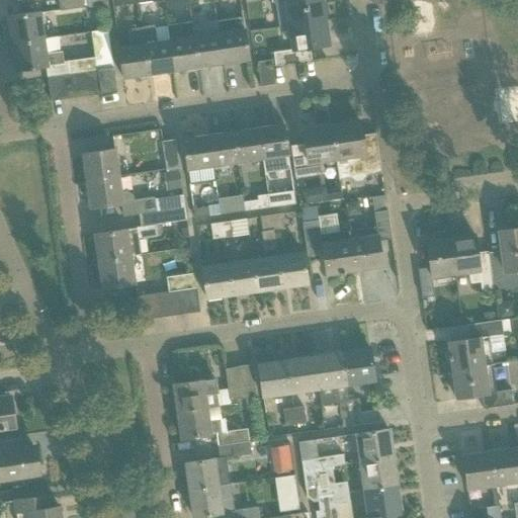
[(57,0),(59,11),(87,7),(102,5),(101,0),(57,0)]
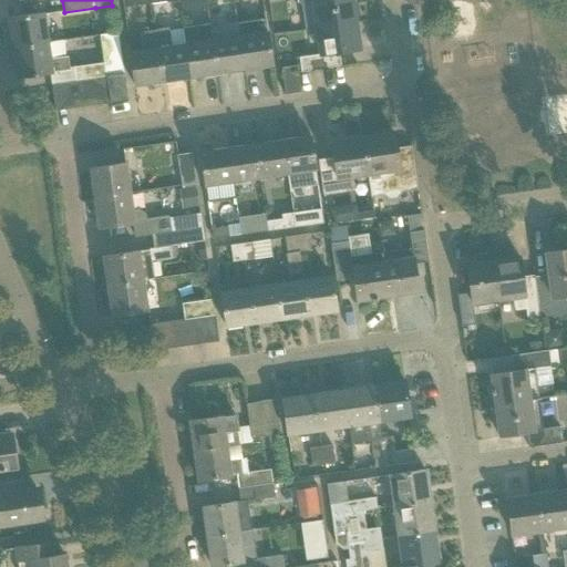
[(332,0),(331,0),(330,0),(292,0),(294,3),(298,3),(299,6),(309,3),(313,30),(354,23),(351,0),(332,0)]
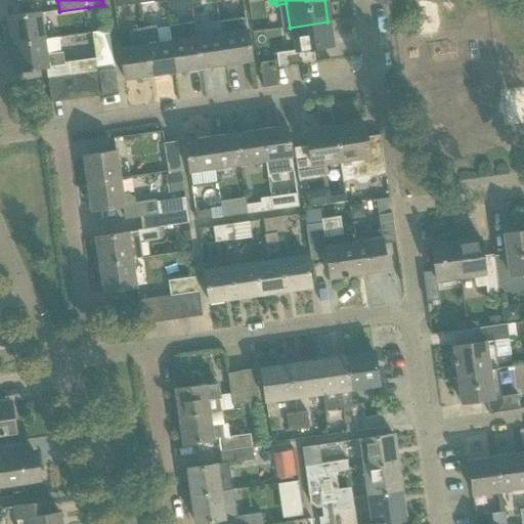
[(279,29),(290,28),(286,3),(276,5),(279,29)]
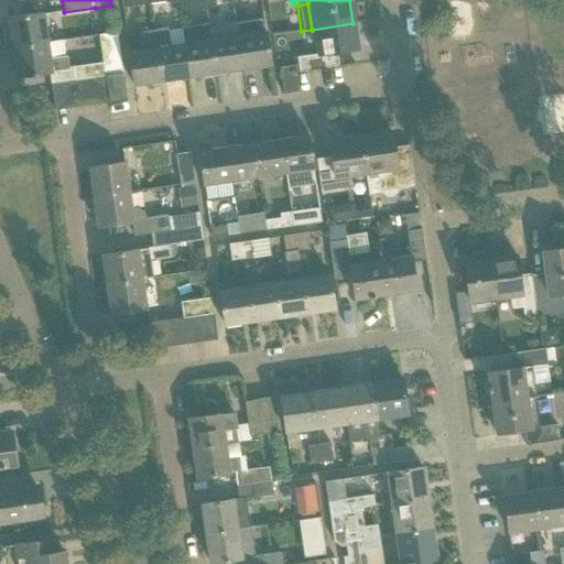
[(8,18),(12,50),(62,43),(61,41),(46,43),(42,13),(8,18)]
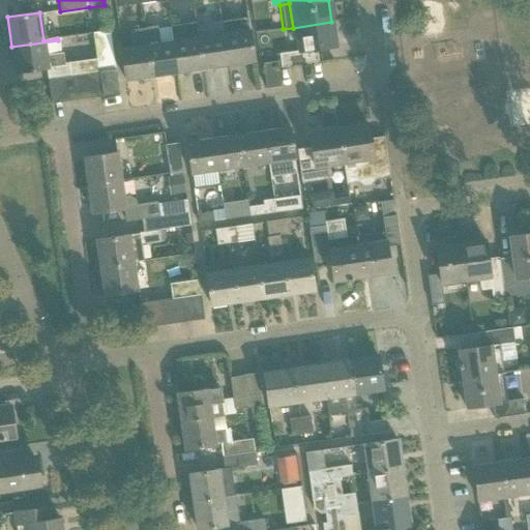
[(221,22),(227,66),(252,62),(252,64),(253,64),(247,18),(221,22)]
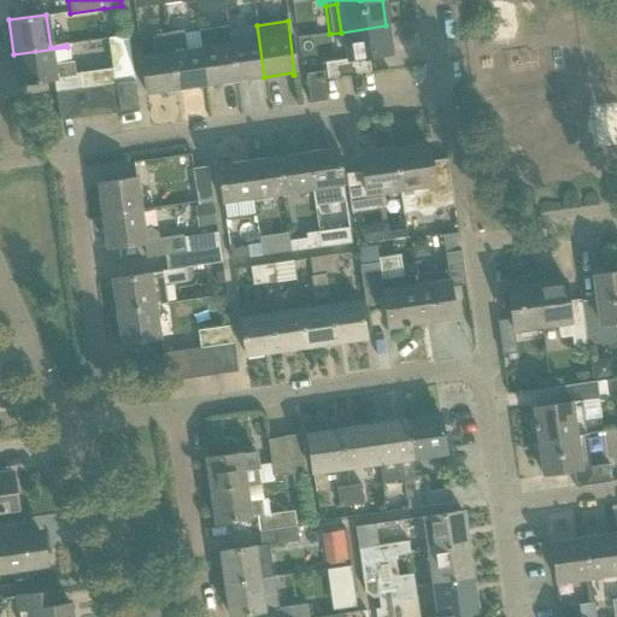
[(198,30),(200,48),(205,84),(235,81),(229,45),(228,31),(227,25),(198,30)]
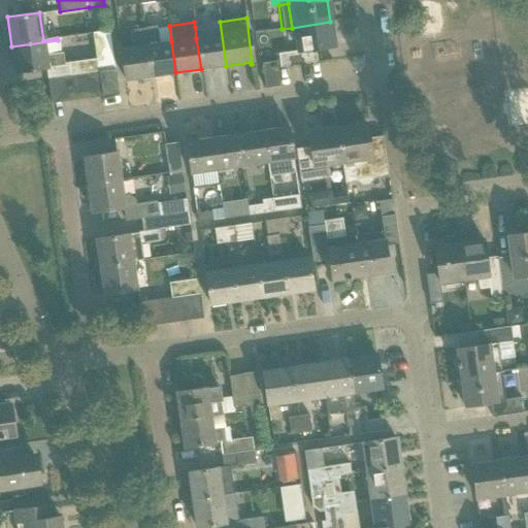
[(330,22),(292,28),(295,52),(277,55),(279,68),(316,63),(316,62),(317,62),(315,50),(334,46),(330,22)]
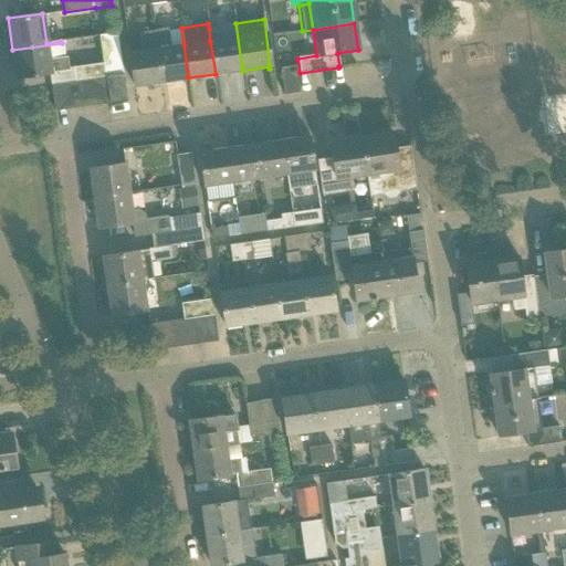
[(209,29),(210,41),(216,74),(241,70),(236,24),(209,29)]
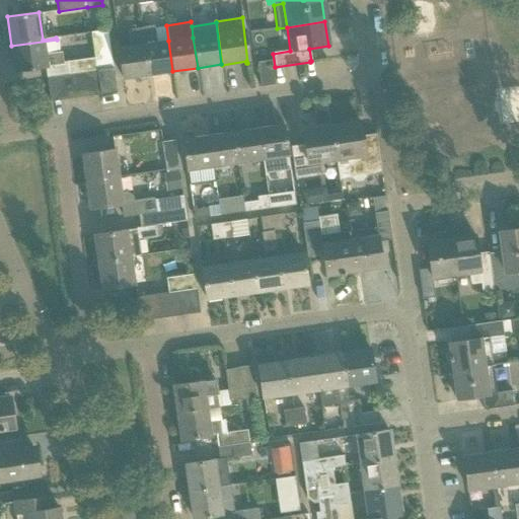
[(154,26),(141,28),(148,75),(172,71),(168,41),(156,43),(154,26)]
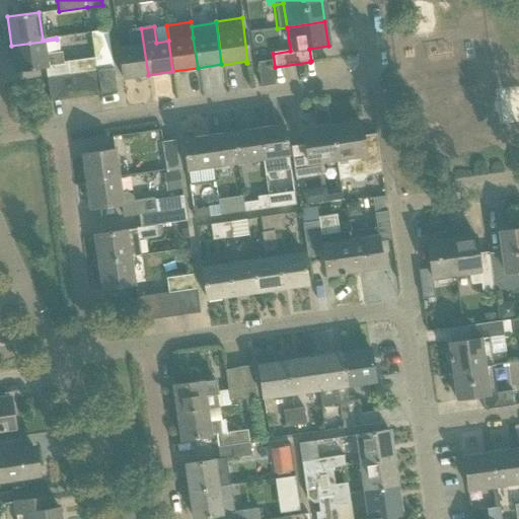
[(130,47),(118,49),(123,79),(148,75),(141,28),(128,30),(130,47)]
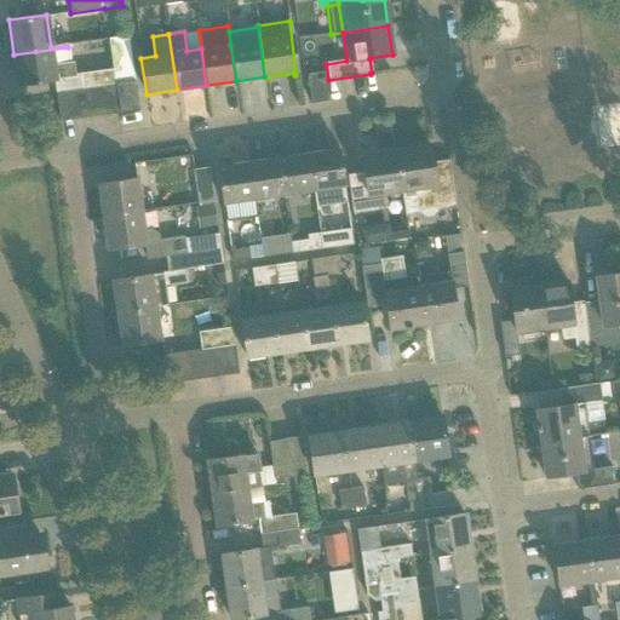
[(68,47),(13,55),(17,85),(56,80),(56,79),(74,76),(72,63),(70,63),(68,47)]
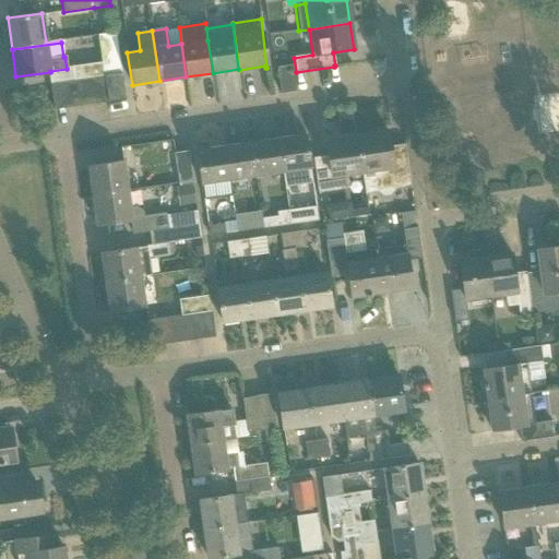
[(71,68),(73,81),(78,81),(91,79),(104,76),(121,74),(121,73),(120,73),(118,62),(102,64),(102,63),(71,68)]
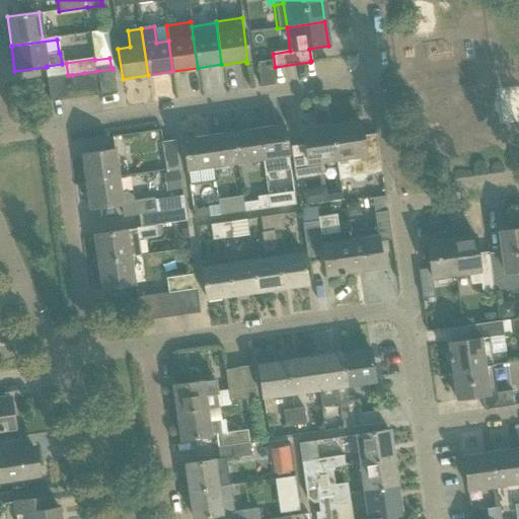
[(260,87),(275,85),(271,61),(256,63),(260,87)]
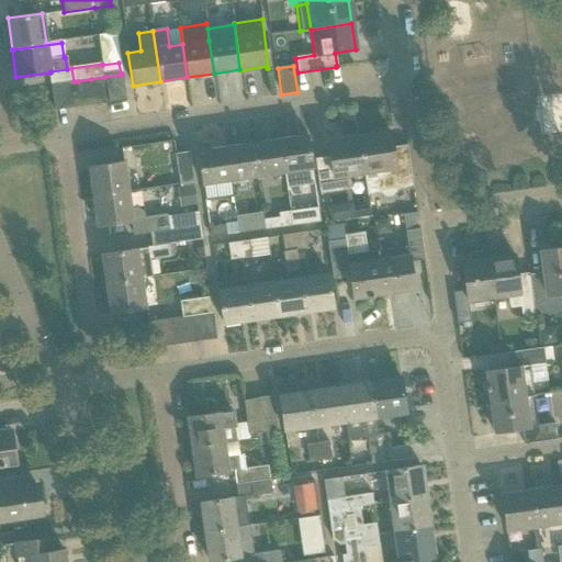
[(122,75),(104,77),(108,102),(126,100),(122,75)]
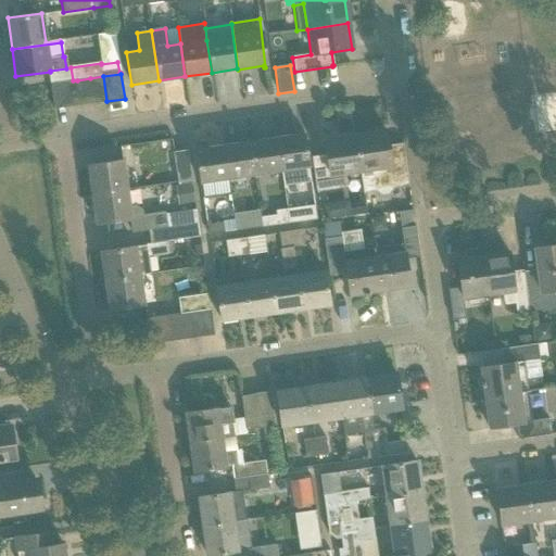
[(103,76),(90,78),(93,103),(106,101),(103,76)]
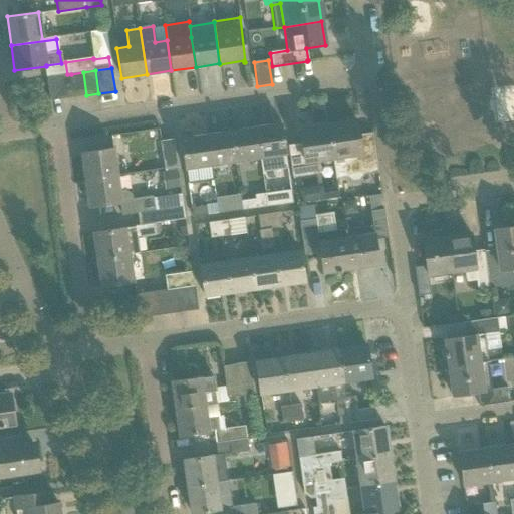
[(83,72),(71,74),(74,97),(86,95),(83,72)]
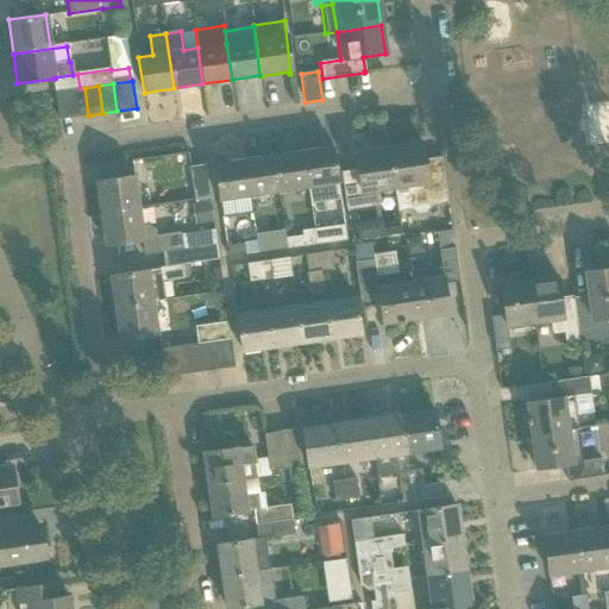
[(80,88),(69,90),(74,118),(88,115),(85,88),(80,88)]
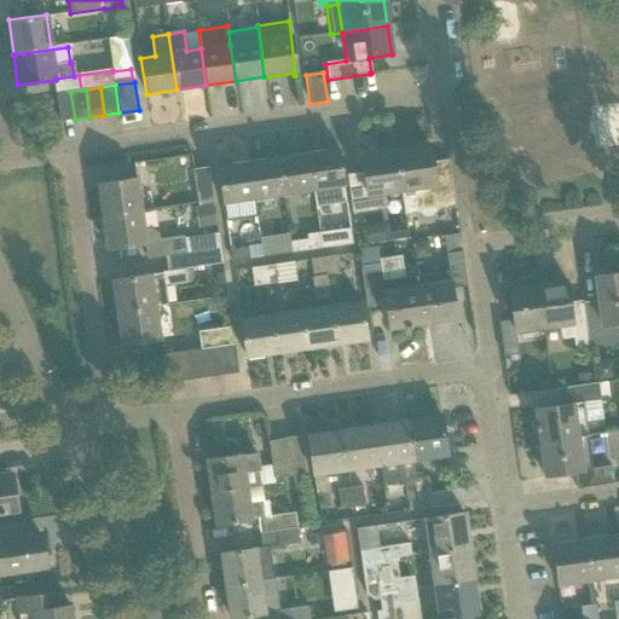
[(56,93),(56,98),(59,122),(75,120),(70,92),(56,93)]
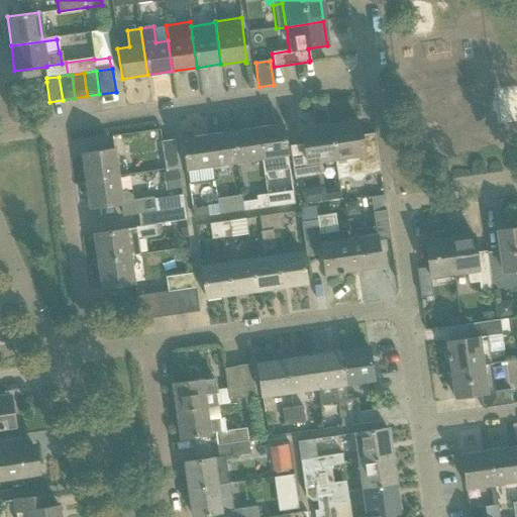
[(358,122),(329,126),(335,161),(338,180),(348,179),(354,183),(362,182),(365,176),(380,174),(374,134),(359,136),(358,122)]
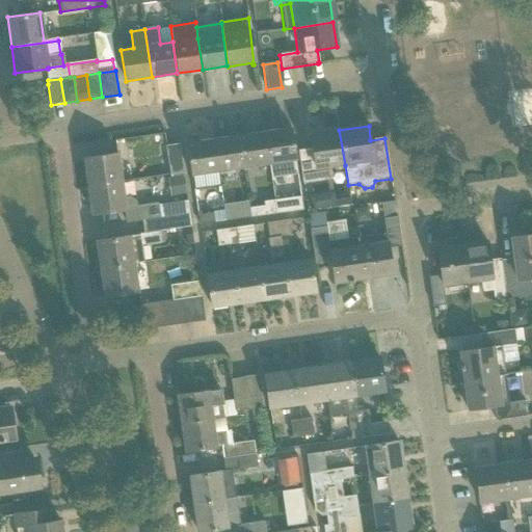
[(290,128),(264,132),(268,164),(295,160),(290,128)]
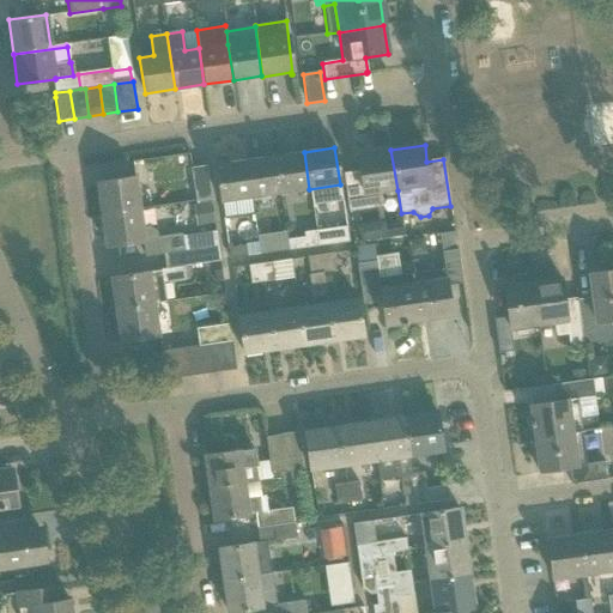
[(398,190),(390,150),(357,156),(359,171),(343,174),(349,212),(382,207),(380,193),(398,190)]
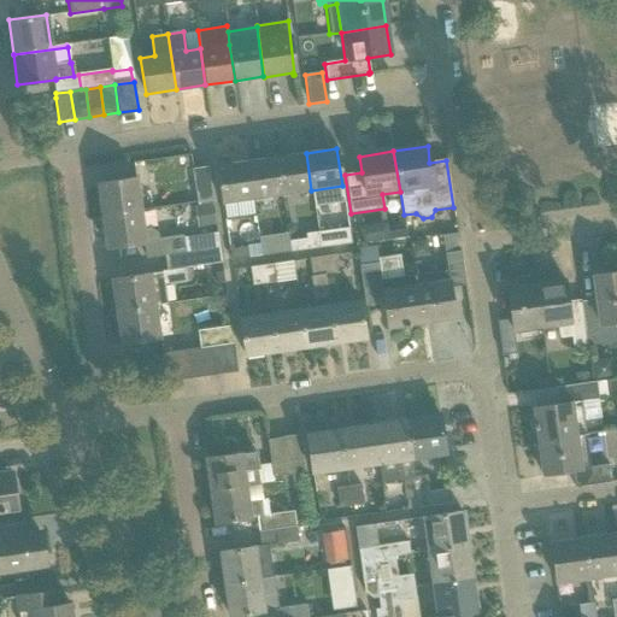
[(306,153),(276,157),(282,194),(311,191),(306,153)]
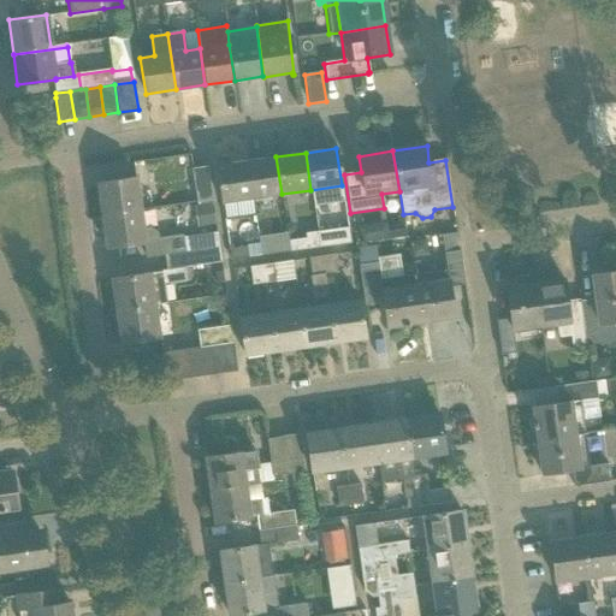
[(276,157),(247,161),(252,199),(282,194),(276,157)]
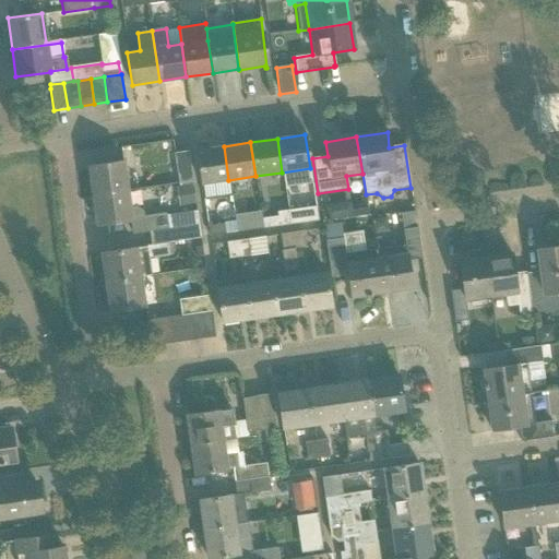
[(224,146),(197,151),(201,183),(228,180),(224,146)]
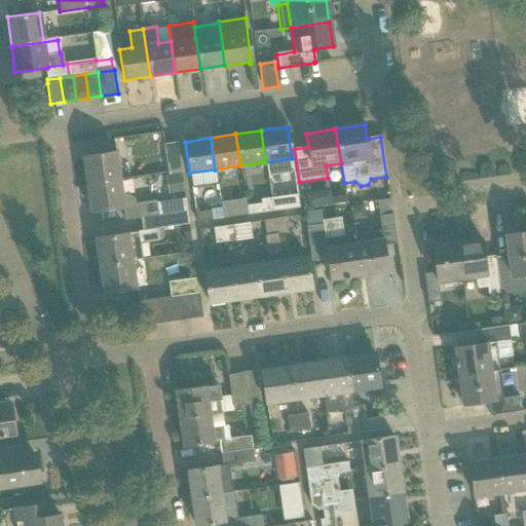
[(177,142),(163,144),(166,168),(149,171),(150,175),(166,173),(168,173),(180,172),(177,142)]
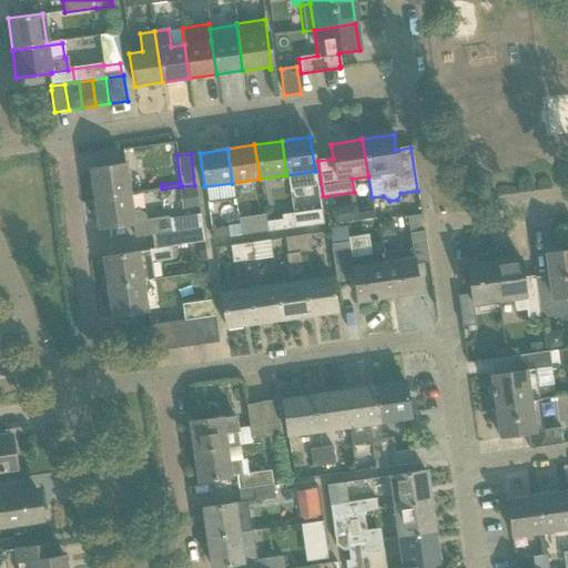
[(90,169),(94,200),(130,194),(125,164),(90,169)]
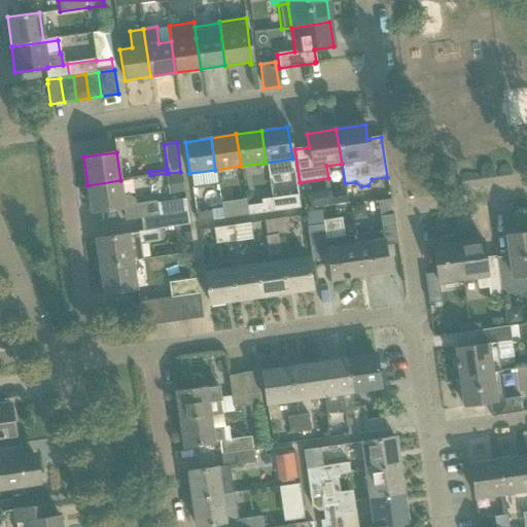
[(172,191),(183,190),(180,172),(169,173),(172,191)]
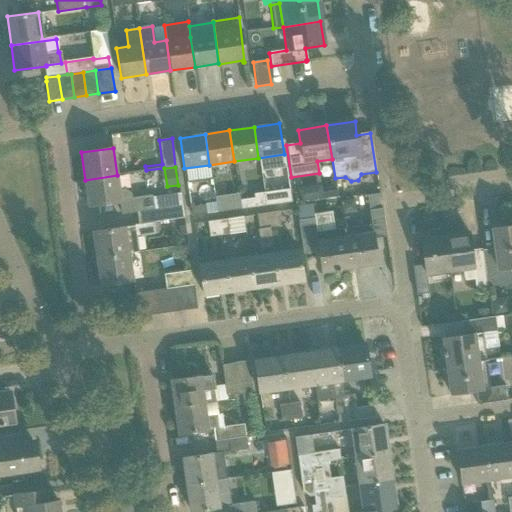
[(117,175),(85,180),(89,206),(121,201),(119,190),(117,175)]
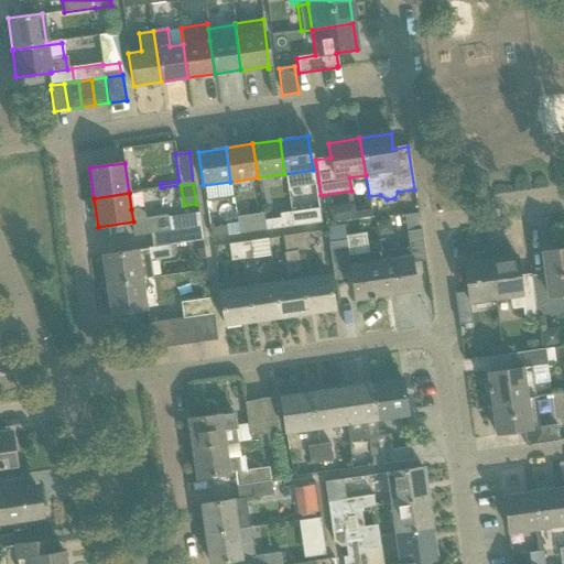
[(329,223),(371,217),(370,210),(355,213),(354,205),(327,208),(329,223)]
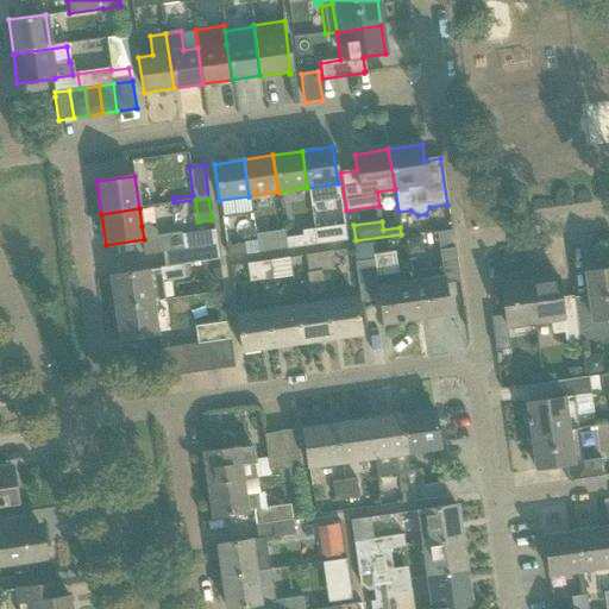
[(340,225),(313,228),(315,245),(341,242),(340,225)]
